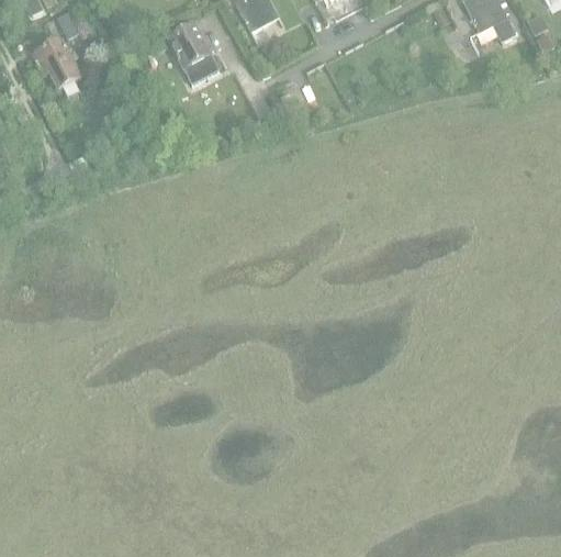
[(27,0),(34,13),(46,7),(43,0),(27,0)]
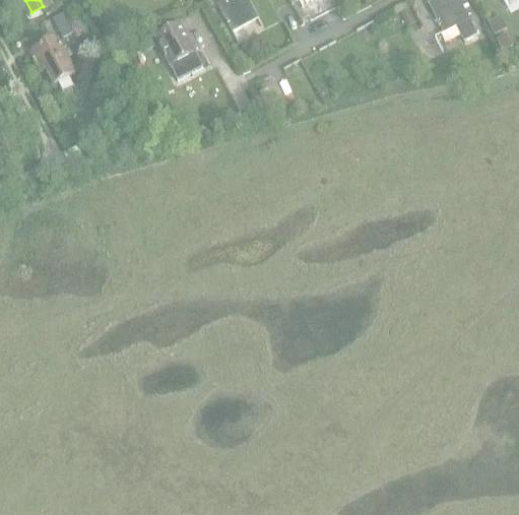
[(221,0),(217,2),(232,28),(256,15),(248,0),(221,0)]
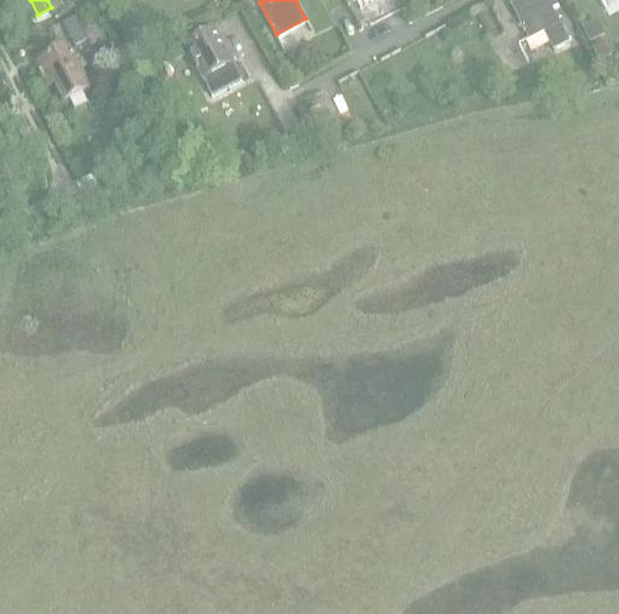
[(552,46),(568,38),(548,0),(514,0),(511,1),(529,35),(543,28),(552,46)]
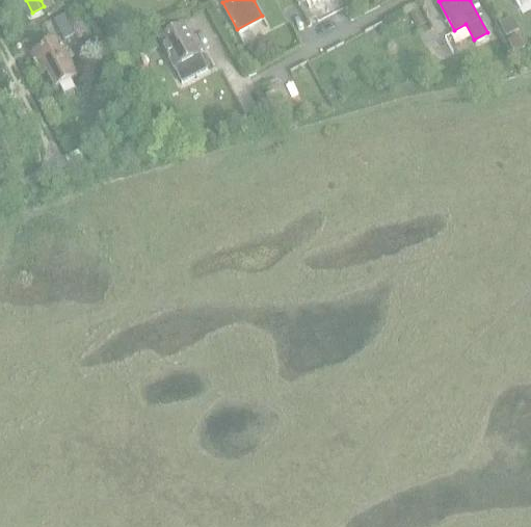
[(158,36),(173,67),(198,53),(183,23),(158,36)]
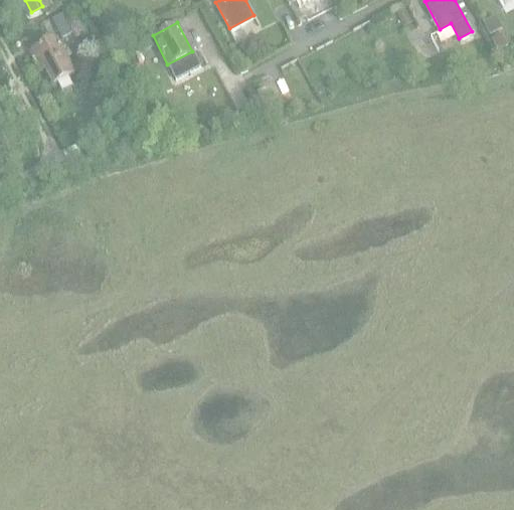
[(132,44),(137,52),(155,42),(150,33),(132,44)]
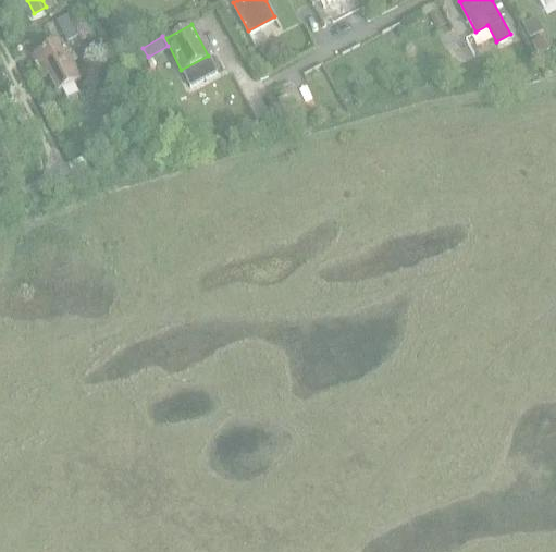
[(76,51),(64,57),(57,41),(32,54),(41,73),(48,71),(57,89),(81,77),(79,75),(87,72),(82,62),(74,65),(71,59),(78,56),(76,51)]
